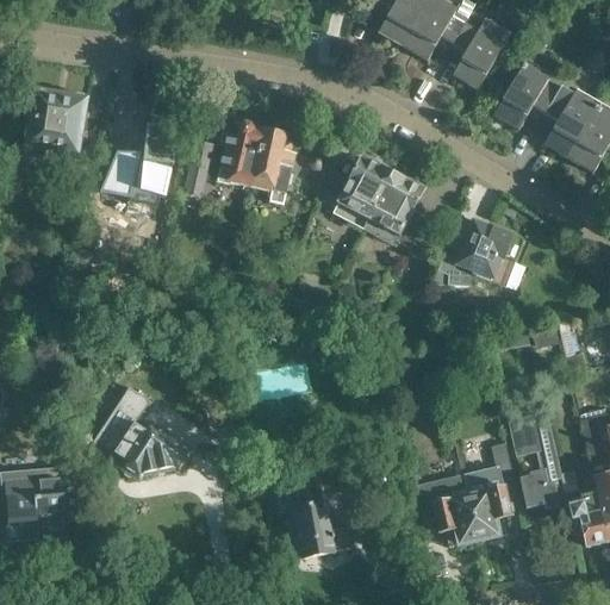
[(379,30),(403,44),(429,0),(381,0),(392,7),(379,30)]
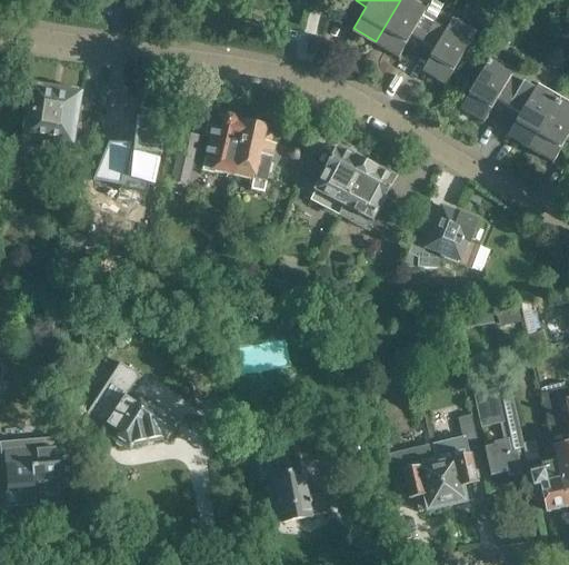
[(441,9),(425,0),(400,0),(376,41),(399,55),(411,33),(423,40),(441,9)]
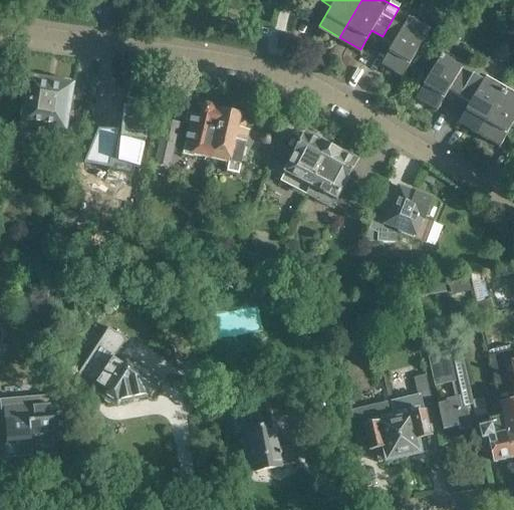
[(399,8),(382,36),(393,42),(381,61),(403,73),(430,27),(399,8)]
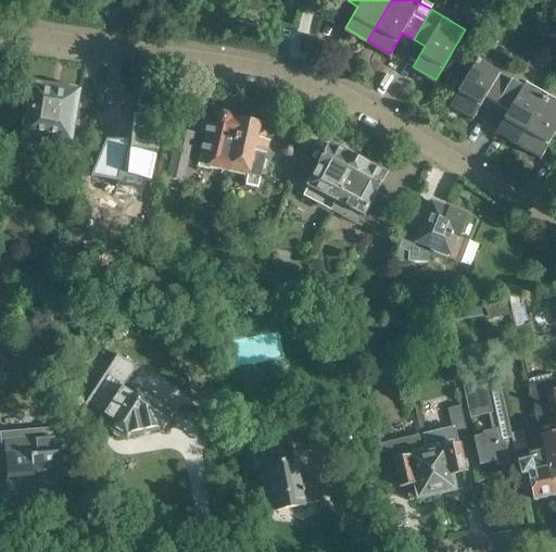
[(485,96),(496,102),(514,73),(480,52),(451,103),(474,116),(485,96)]
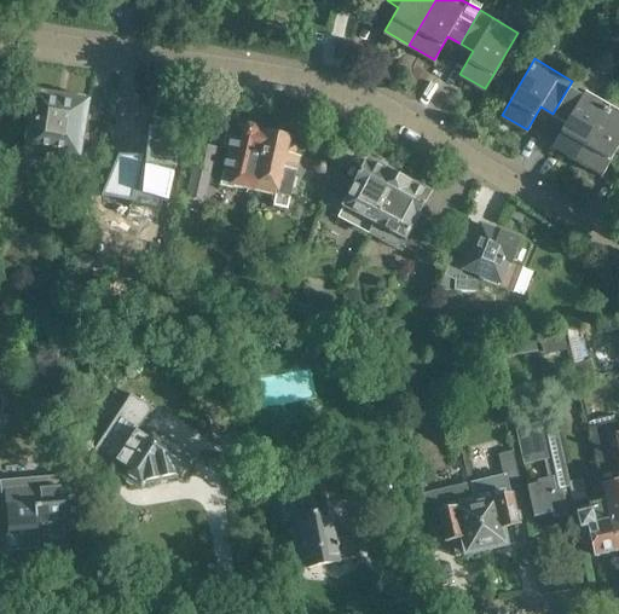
[(611,103),(572,81),(553,114),(566,121),(553,144),(578,158),(611,103)]
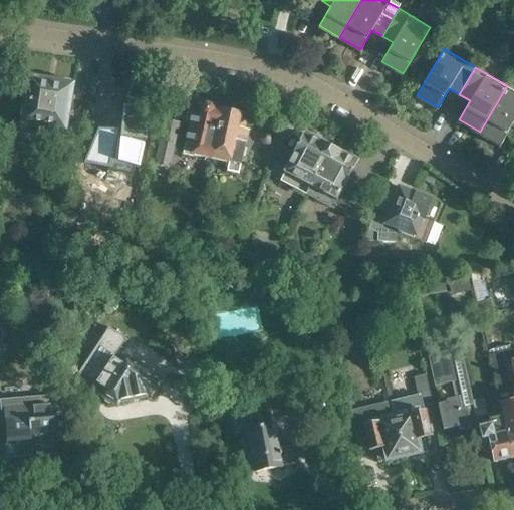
[(55,149),(60,149),(58,158),(76,161),(81,124),(65,122),(72,82),(29,75),(22,120),(13,118),(11,133),(36,137),(38,122),(58,126),(55,149)]
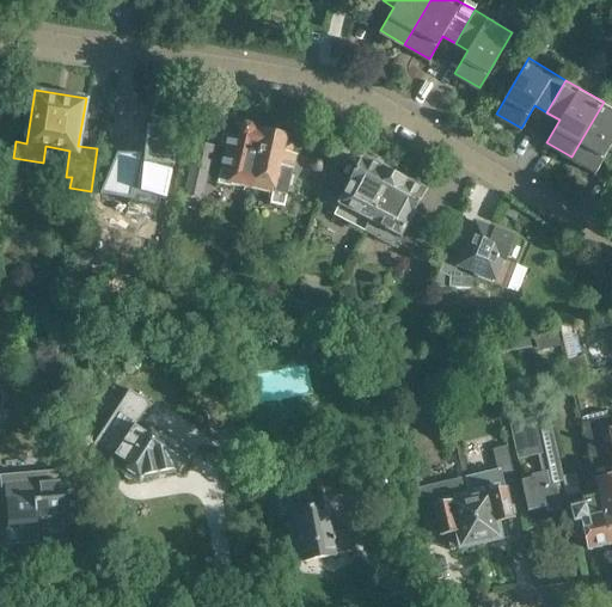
[(172,171),(173,164),(175,164),(182,132),(183,127),(184,127),(189,105),(160,98),(152,115),(154,116),(152,124),(151,123),(146,155),(142,154),(142,153),(118,151),(101,189),(129,196),(128,200),(157,207),(160,195),(166,196),(172,171)]
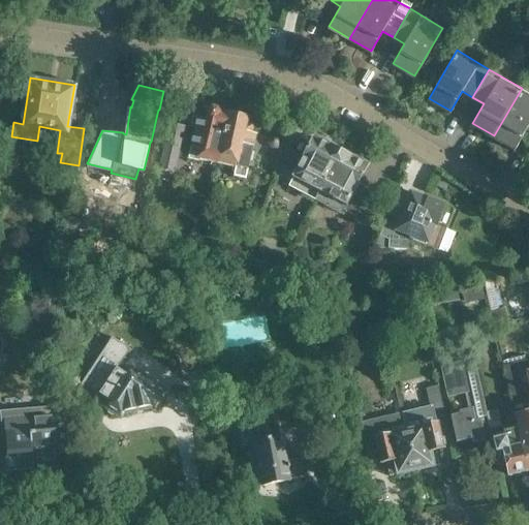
[(528,91),(522,88),(494,135),(515,148),(526,128),(528,129),(528,91)]
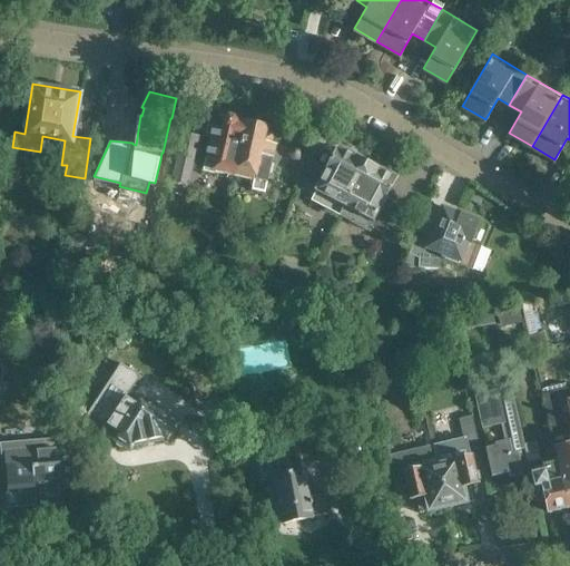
[(216,168),(235,173),(247,120),(236,118),(234,114),(228,113),(225,116),(224,120),(226,125),(226,126),(212,123),(204,157),(194,155),(198,133),(184,130),(174,174),(177,175),(176,179),(186,181),(186,177),(189,177),(192,166),(216,172),(216,168)]
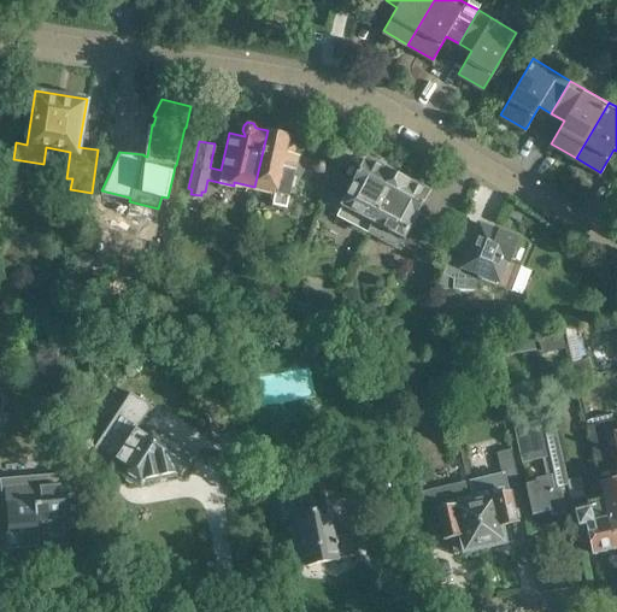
[(268,130),(254,187),(275,192),(272,201),(287,205),(299,153),(293,152),(295,140),(287,137),(288,135),(283,135),(285,130),(271,127),(270,131),(268,130)]
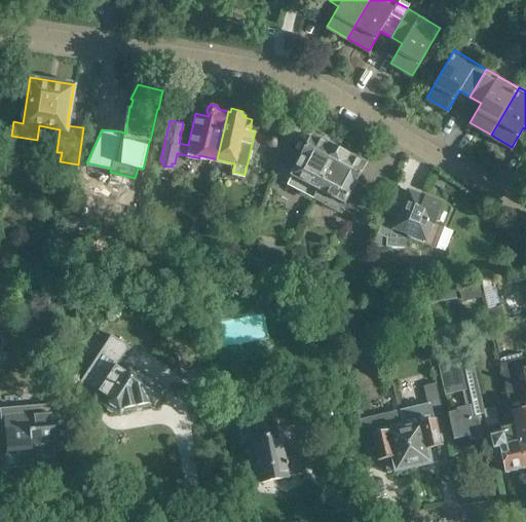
[(288,182),(313,195),(338,148),(325,142),(322,136),(315,137),(311,134),(301,153),(282,143),(274,169),(290,177),(288,182)]
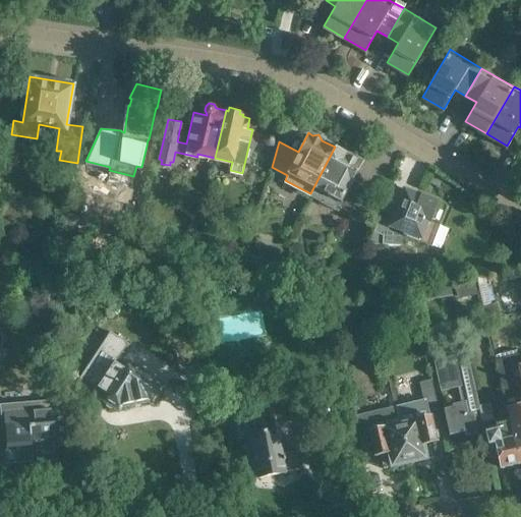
[(348,154),(335,147),(310,193),(336,207),(338,203),(351,211),(349,214),(364,220),(372,198),(370,197),(372,192),(353,176),(361,161),(357,159),(354,154),(348,154)]
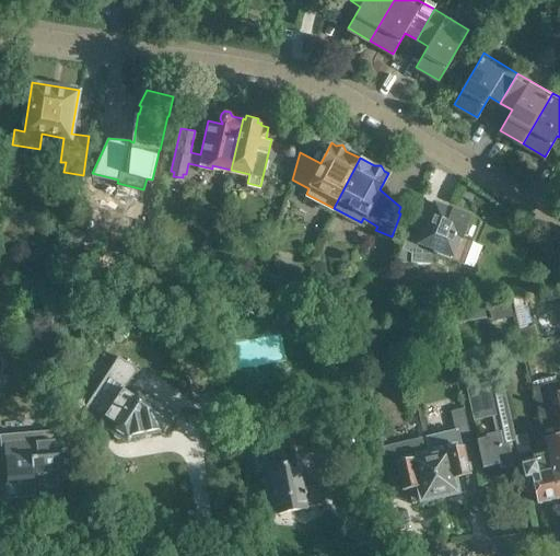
[(397,245),(392,258),(410,259),(430,261),(434,251),(463,262),(473,239),(462,234),(463,231),(467,233),(471,221),(467,220),(469,216),(434,203),(422,235),(403,228),(396,244),(397,245)]
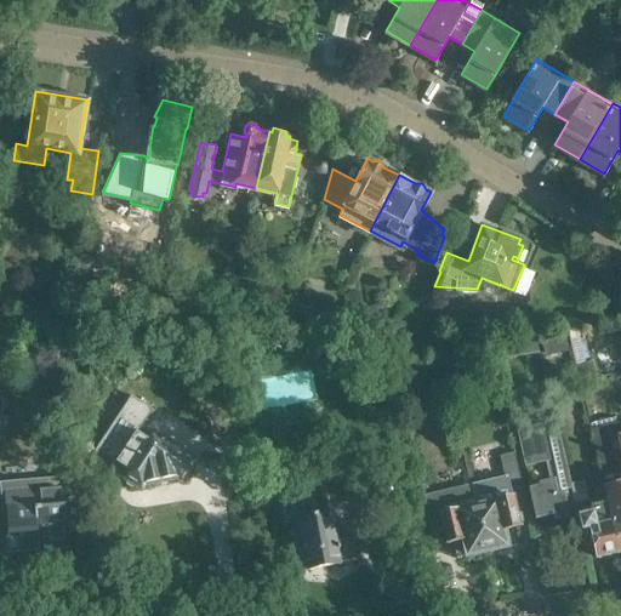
[(87,268),(87,266),(92,249),(80,245),(77,266),(87,268)]
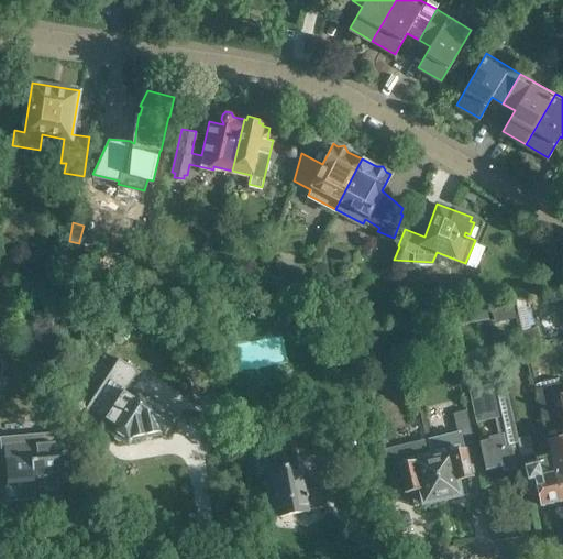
[(407,272),(393,273),(395,294),(408,293),(407,272)]
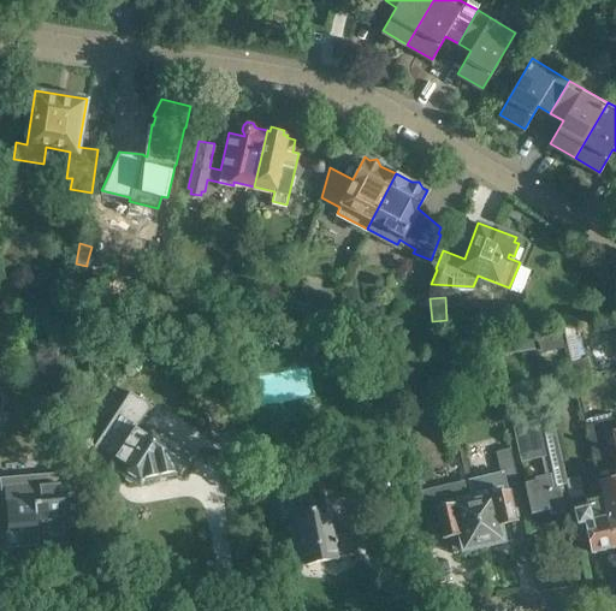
[(489,342),(507,339),(504,325),(486,327),(489,342)]
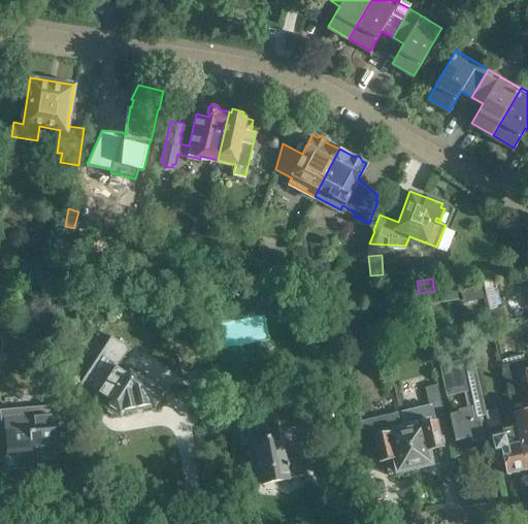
[(41,296),(41,313),(55,312),(55,296),(41,296)]
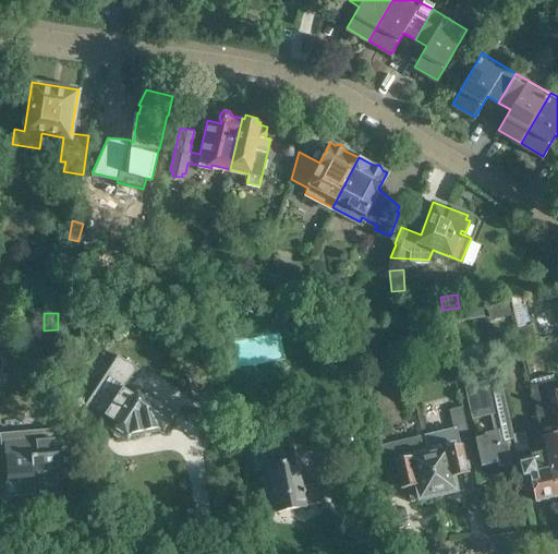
[(222,325),(207,328),(210,342),(226,338),(222,325)]
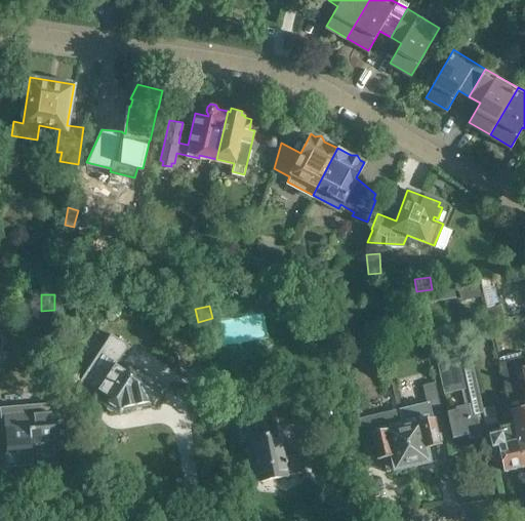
[(111,331),(80,378),(97,391),(98,389),(107,395),(105,399),(107,401),(106,402),(107,407),(111,409),(116,409),(117,407),(119,409),(121,406),(150,400),(153,402),(157,397),(158,398),(161,393),(160,393),(163,387),(128,364),(125,369),(120,365),(121,363),(118,361),(129,344),(111,331)]
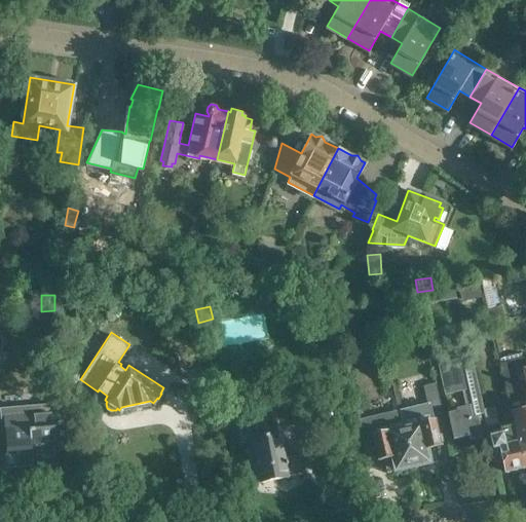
[(195,343),(177,347),(181,370),(199,367),(195,343)]
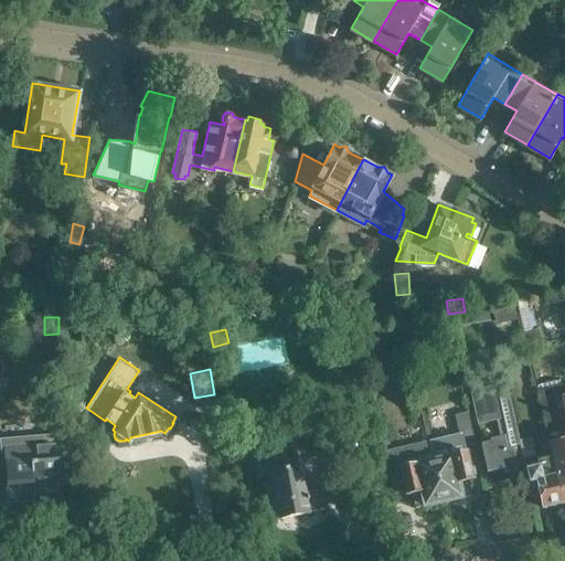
[(520,442),(519,437),(507,383),(471,391),(478,421),(496,417),(500,436),(490,438),(491,441),(481,443),(488,469),(504,465),(504,469),(516,466),(511,444),(520,442)]
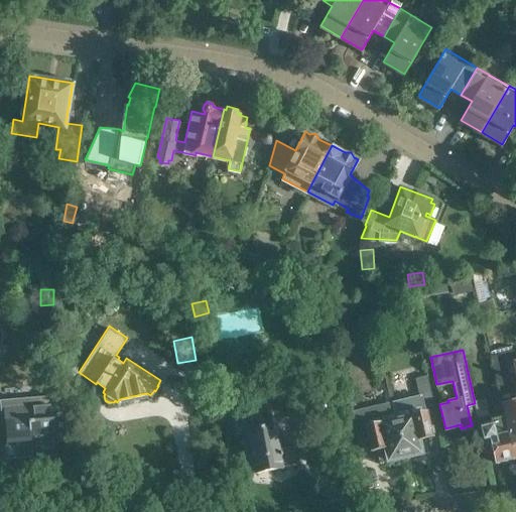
[(505,415),(515,457),(515,361),(513,350),(492,355),(499,383),(515,379),(515,400),(503,404),(505,415)]
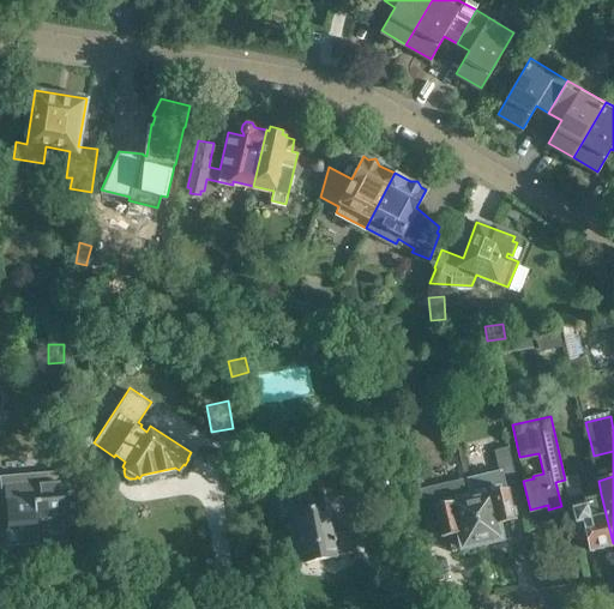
[(465,477),(470,498),(481,542),(501,537),(512,535),(509,520),(515,519),(507,489),(506,489),(503,476),(515,472),(509,445),(494,448),(499,469),(465,477)]
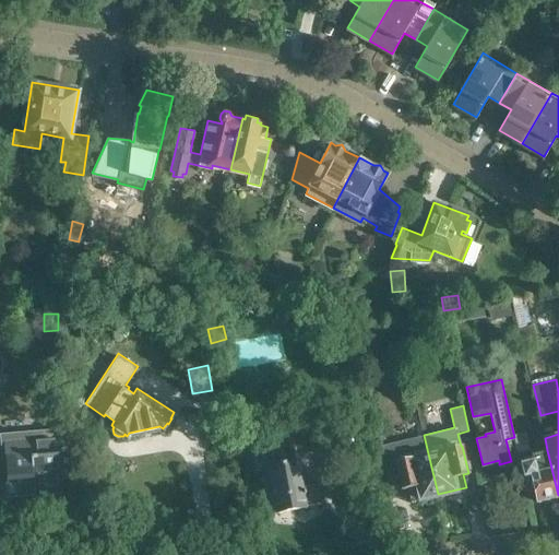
[(525,430),(513,433),(514,437),(518,451),(528,448),(525,430)]
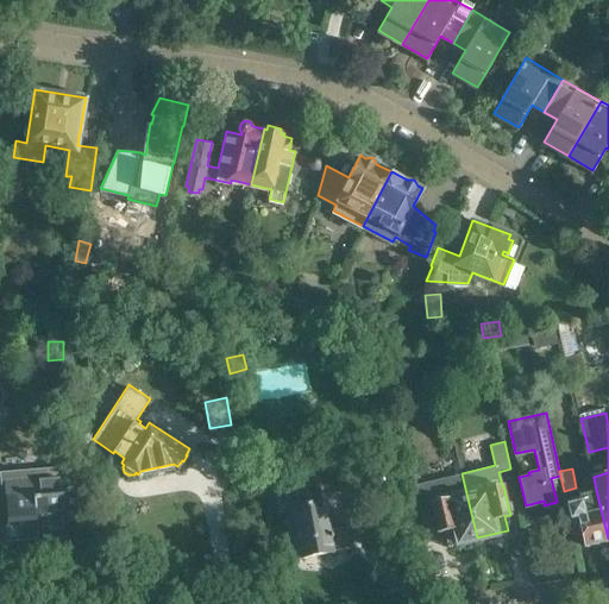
[(294,554),(294,557),(336,549),(351,547),(347,526),(330,528),(324,492),(338,490),(334,470),(320,472),(321,477),(276,484),(281,510),(286,509),(287,510),(294,509),(296,526),(293,527),(290,530),(292,543),(296,546),(300,546),(301,553),(294,554)]
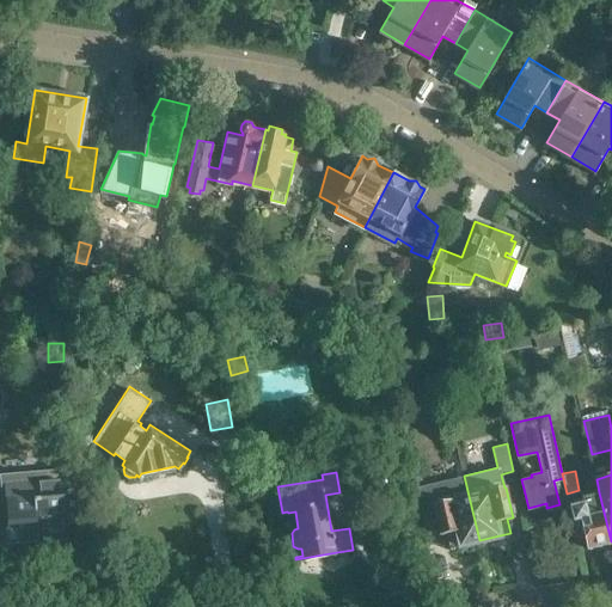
[(61,478),(4,483),(8,533),(6,533),(7,549),(6,549),(6,551),(40,547),(40,541),(49,541),(49,547),(68,545),(68,544),(65,501),(62,476),(61,476),(61,478)]
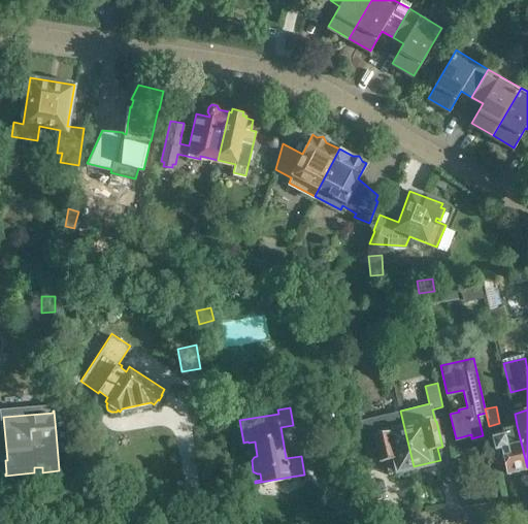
[(397,470),(414,466),(404,428),(400,411),(361,419),(366,438),(374,436),(381,461),(385,460),(388,472),(397,470)]
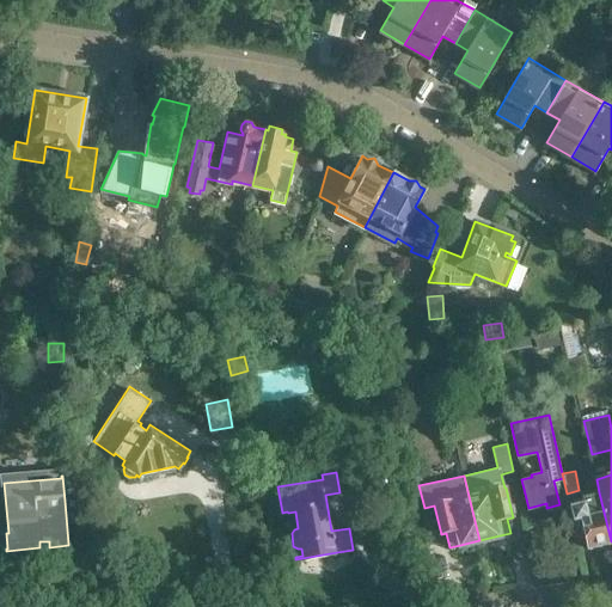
[(611,541),(599,492),(568,500),(576,535),(585,533),(588,547),(611,541)]
